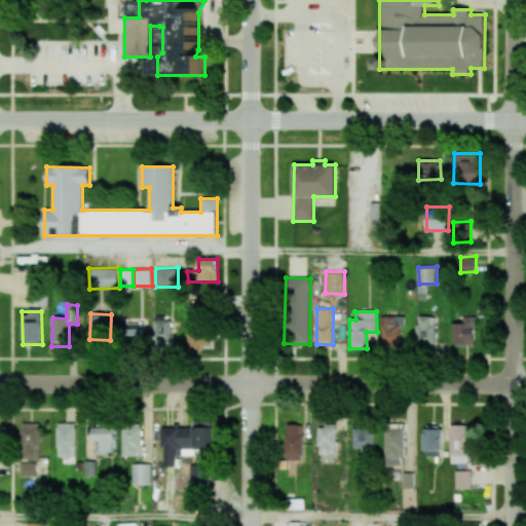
[(381,344),(400,345),(400,327),(404,327),(404,316),(381,315),(381,344)]
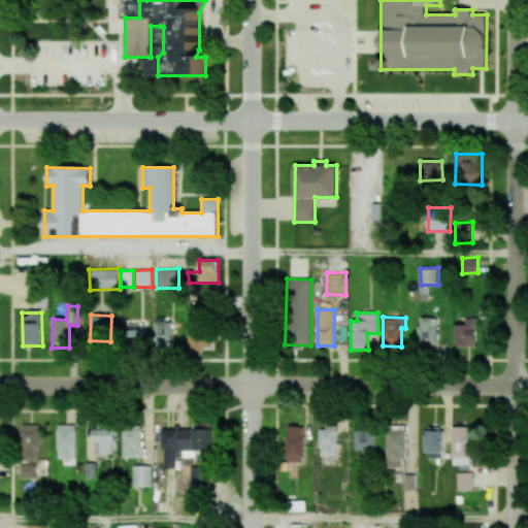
[(418,344),(437,345),(437,318),(419,317),(418,344)]
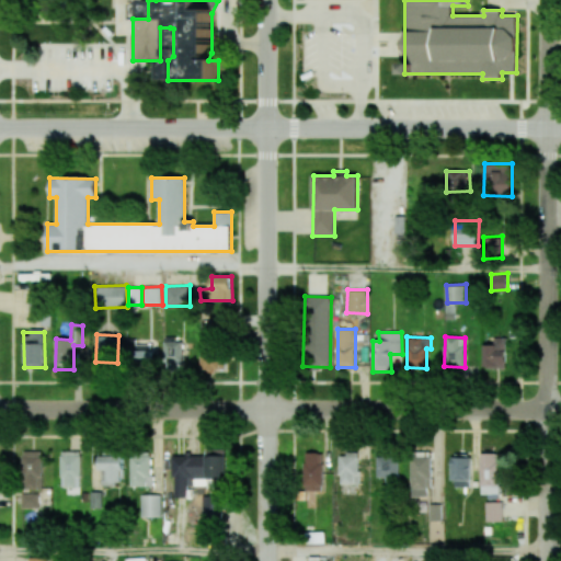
[(483,345),(483,368),(506,368),(506,338),(494,338),(494,345),(483,345)]
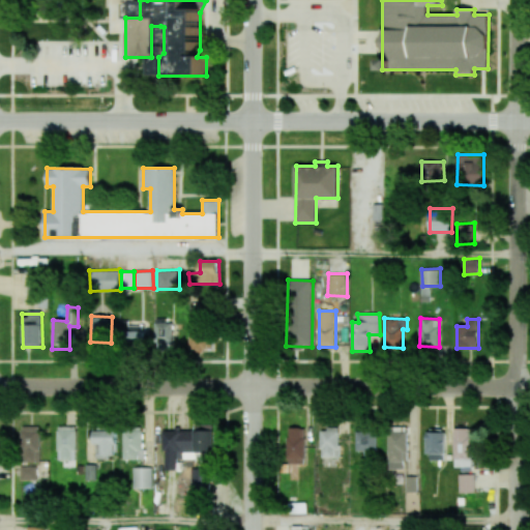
[(144,325),(127,326),(127,320),(120,320),(121,345),(145,344),(144,325)]
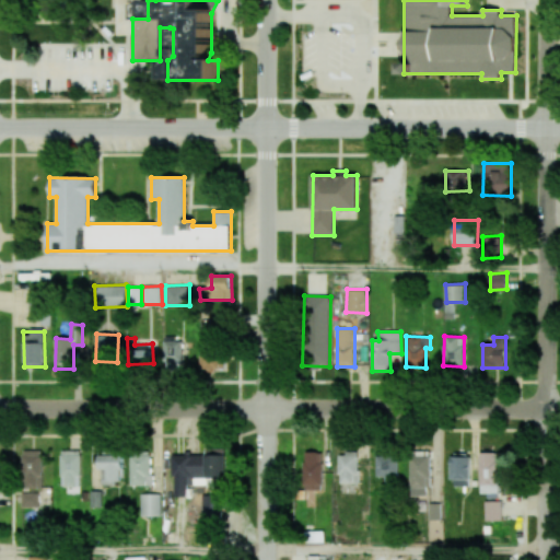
[(164,371),(183,371),(182,340),(163,341),(164,371)]
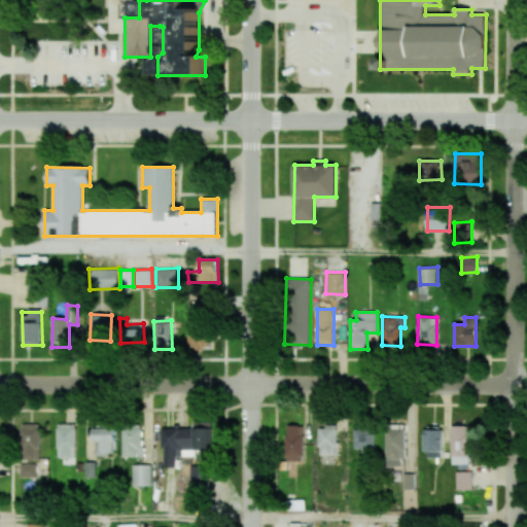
[(188,322),(188,348),(210,348),(210,322),(188,322)]
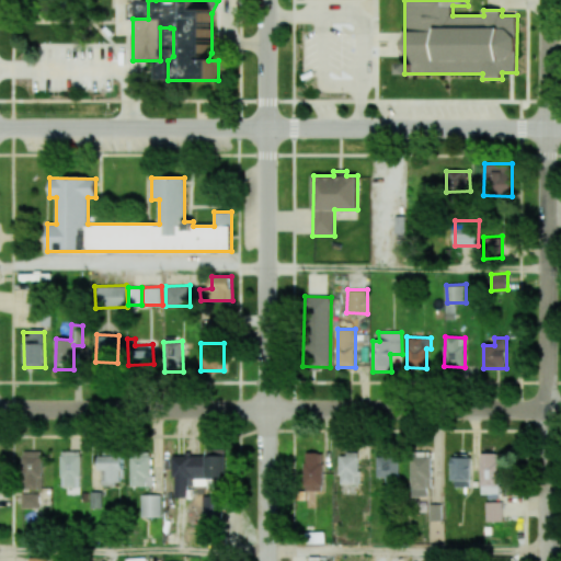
[(43,489),(42,450),(22,451),(23,489),(43,489)]
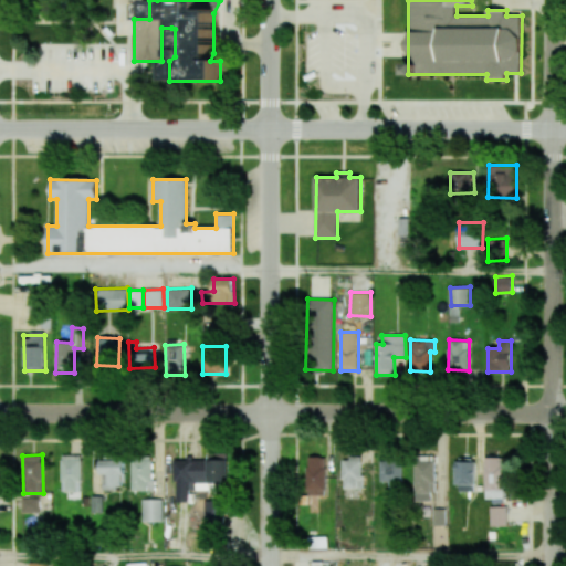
[(82,492),(81,456),(61,456),(62,492),(82,492)]
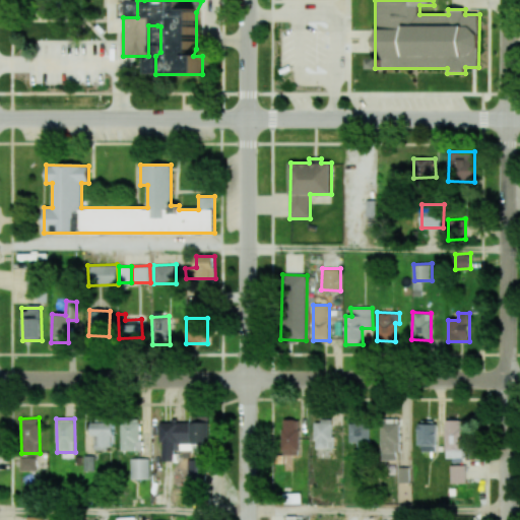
[(299,455),(300,419),(281,419),(281,455),(299,455)]
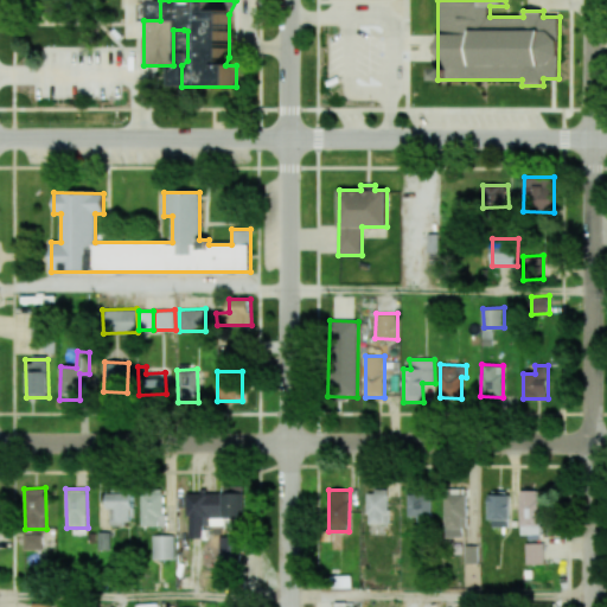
[(542,491),(521,490),(519,534),(541,535),(542,491)]
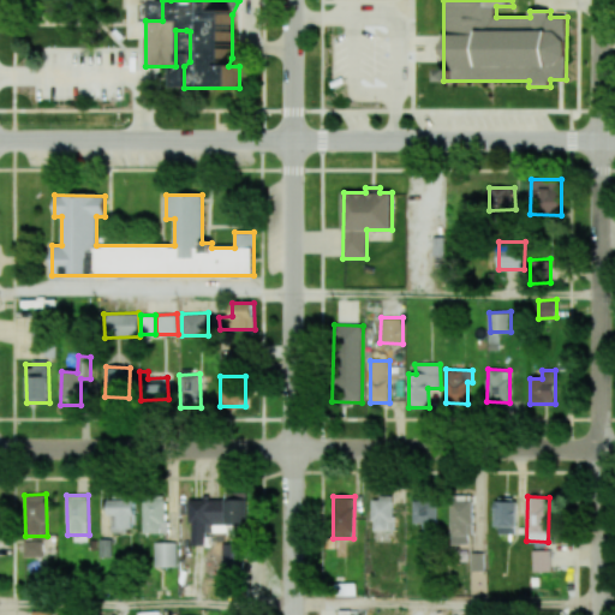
[(166,533),(167,499),(143,497),(142,533),(166,533)]
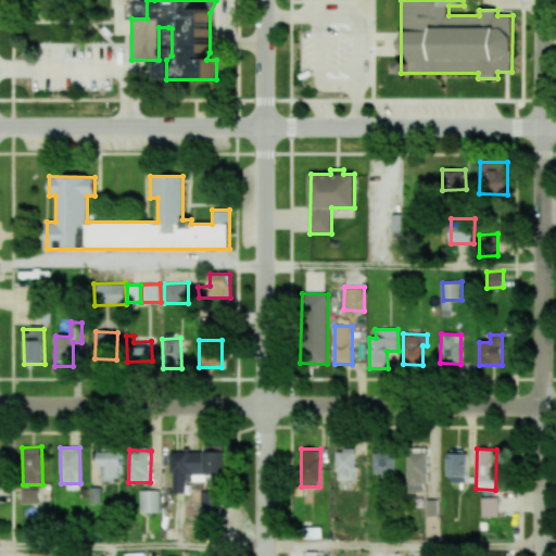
[(172,451),(172,493),(186,493),(185,474),(205,474),(205,483),(222,483),(222,450),(172,451)]
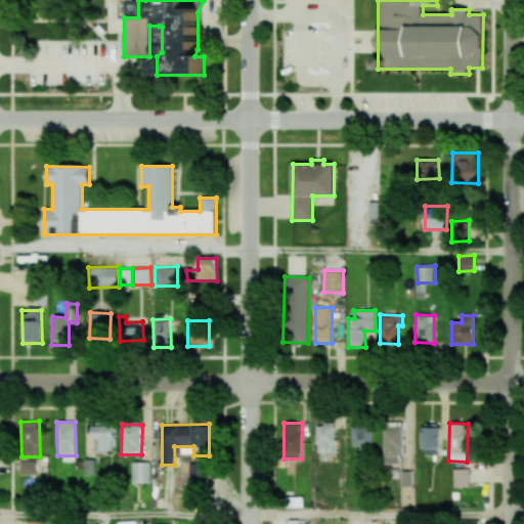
[(317,424),(317,452),(335,452),(336,424),(317,424)]
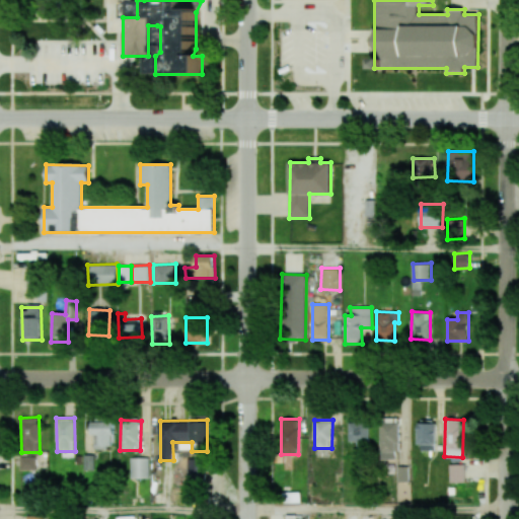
[(418,450),(436,450),(436,421),(418,421),(418,450)]
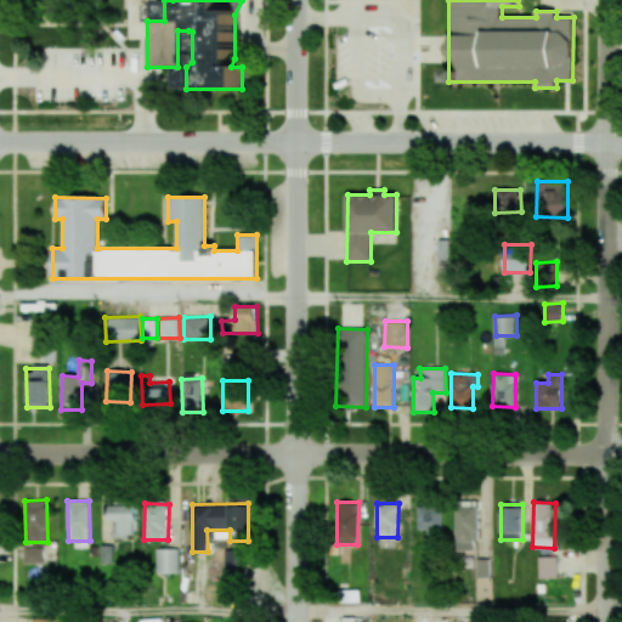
[(136,505),(111,505),(111,537),(136,537),(136,505)]
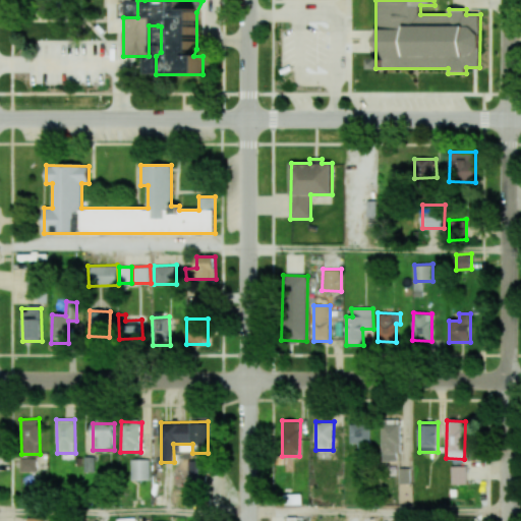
[(350,445),(370,445),(370,423),(350,423),(350,445)]
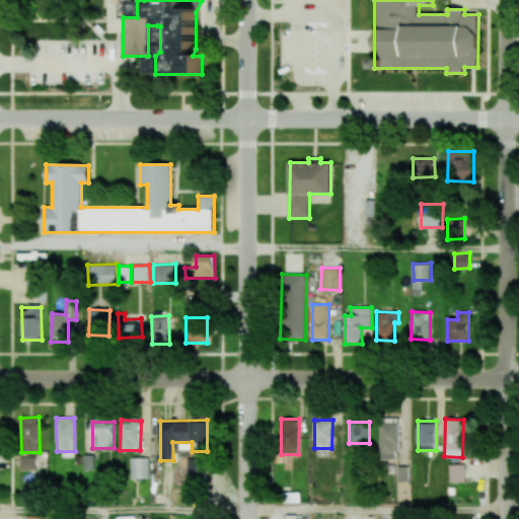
[(399,423),(381,423),(380,458),(398,459),(399,423)]
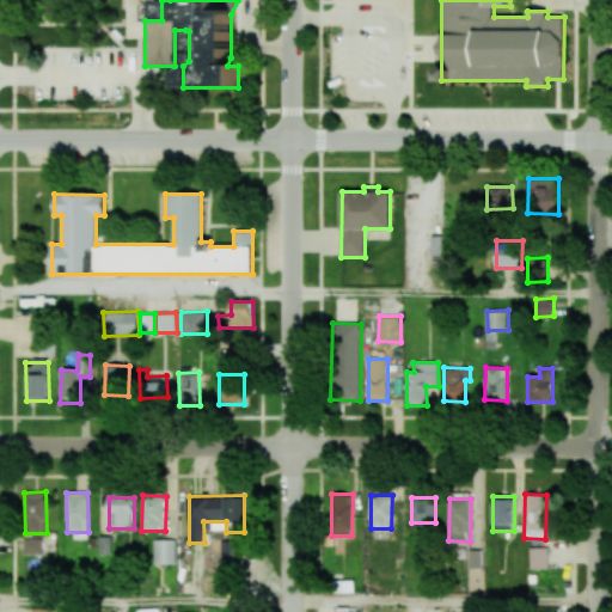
[(42,555),(42,539),(23,539),(23,555),(42,555)]
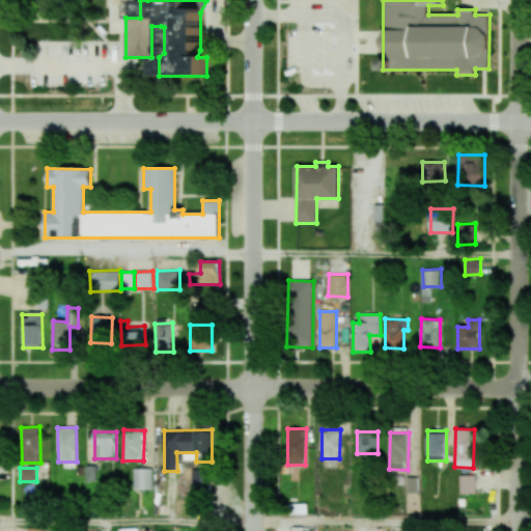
[(151,468),(133,469),(133,490),(152,490),(151,468)]
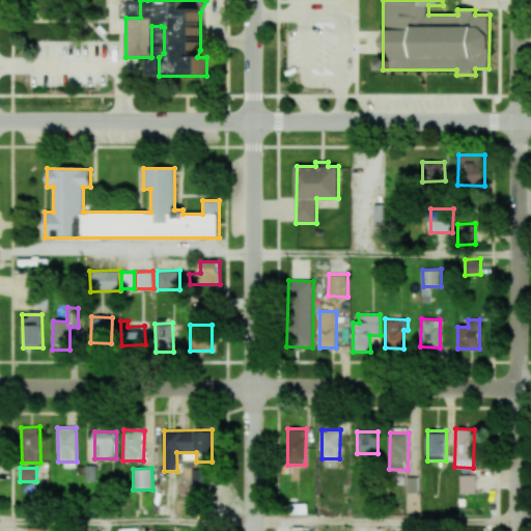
[(206,470),(191,469),(191,496),(205,496),(206,470)]
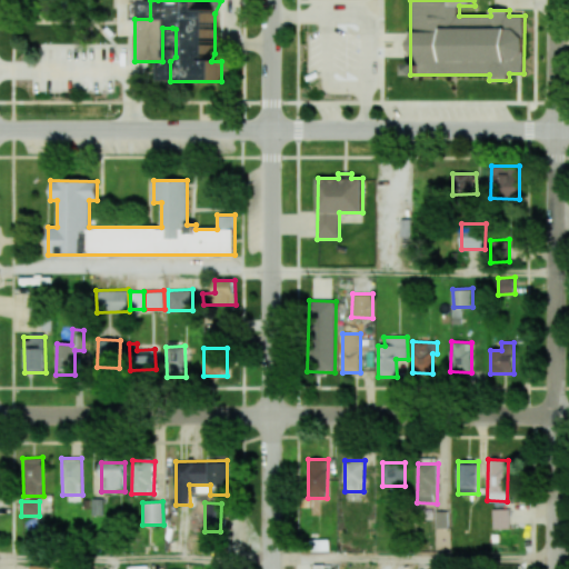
[(492,529),(510,529),(509,509),(492,509),(492,529)]
